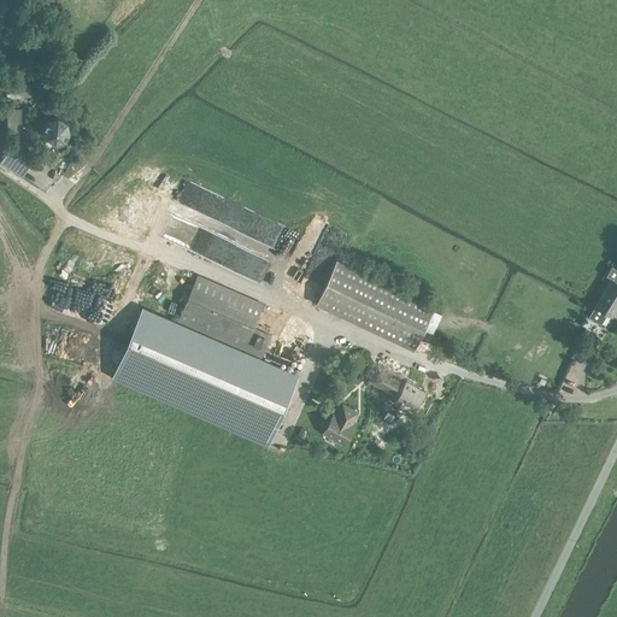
[(48,93),(46,100),(53,103),(58,88),(46,84),(43,92),(48,93)]
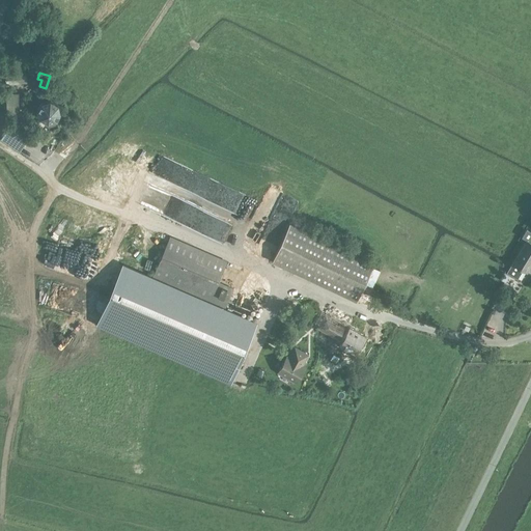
[(6,110),(18,110),(18,92),(7,92),(6,110)]
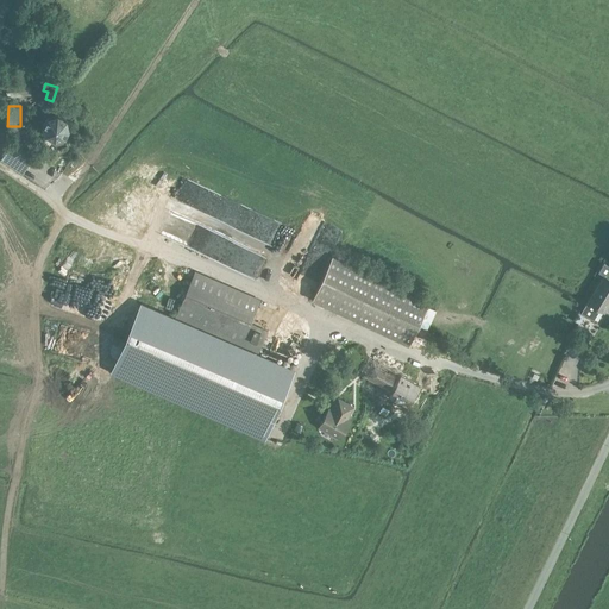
[(45,136),(46,136),(54,140),(64,137),(69,129),(66,119),(57,114),(48,117),(43,125),(45,136)]
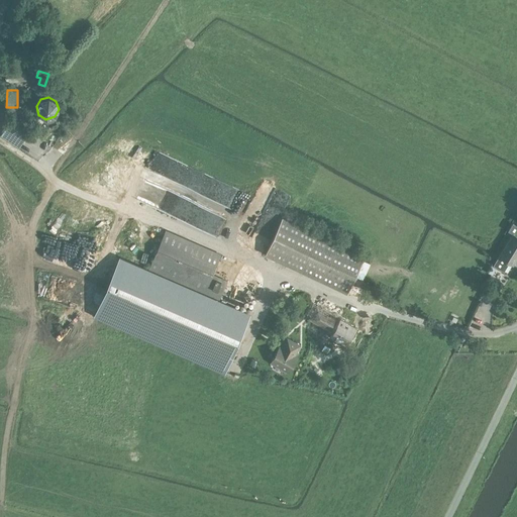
[(19,147),(26,137),(7,124),(5,128),(0,134),(19,147)]
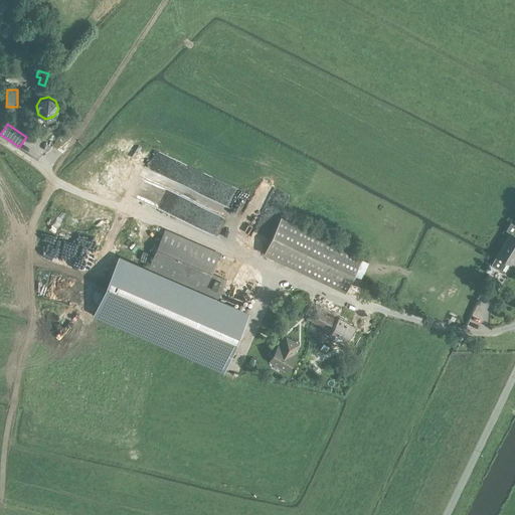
[(146,180),(138,198),(205,226),(206,225),(218,230),(225,213),(146,180)]
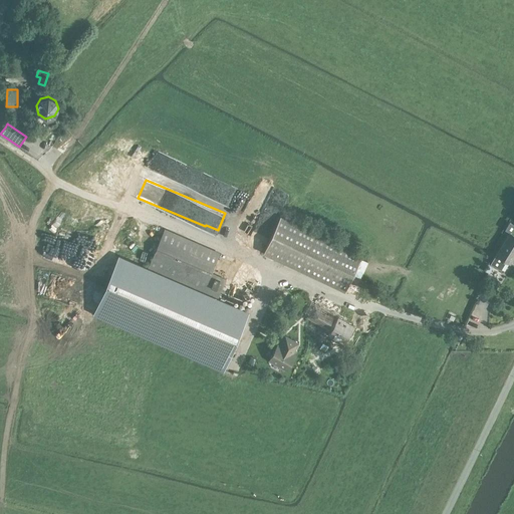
[(361,254),(322,236),(280,216),(263,253),(344,291),(361,254)]
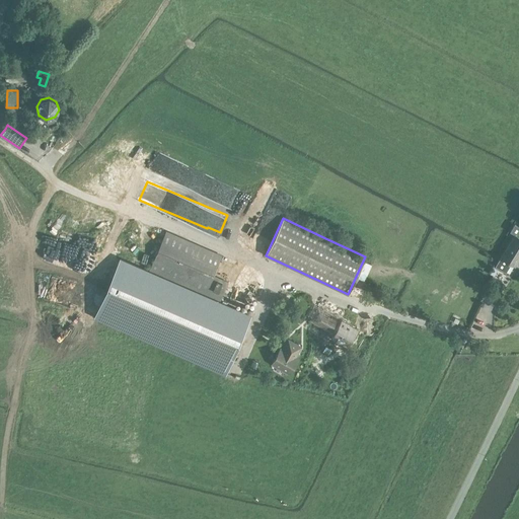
[(518,227),(496,266),(505,272),(510,263),(515,266),(518,258),(518,227)]
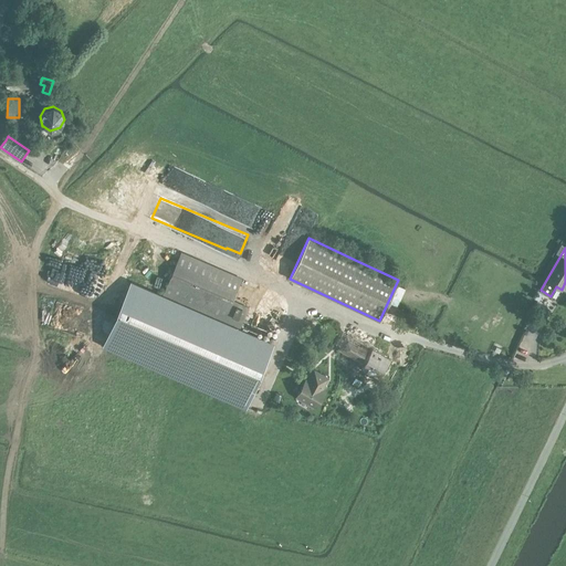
[(242,279),(181,252),(163,294),(240,327),(249,308),(232,301),(242,279)]
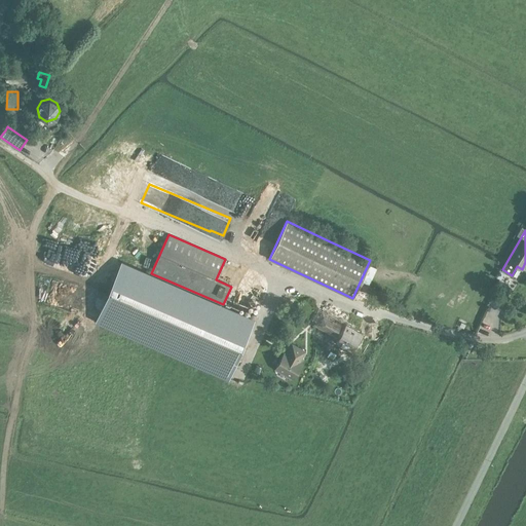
[(121,263),(97,321),(228,378),(254,320),(121,263)]
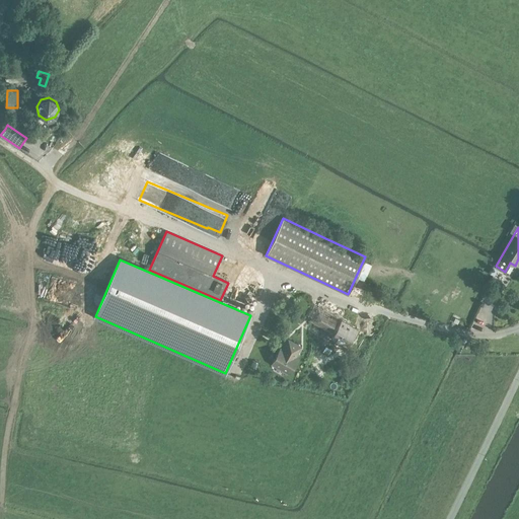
[(493,266),(490,274),(494,276),(498,269),(493,266)]
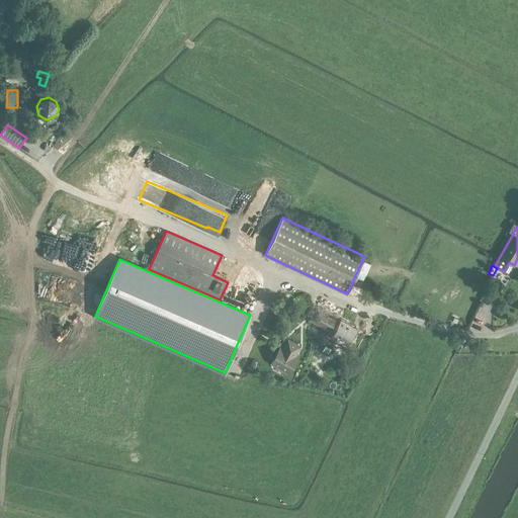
[(490,301),(496,291),(488,286),(482,296),(490,301)]
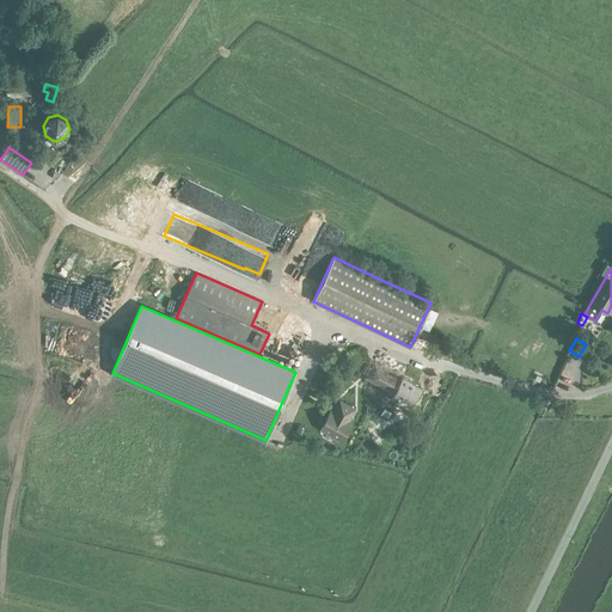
[(384,366),(372,387),(409,408),(420,387),(411,383),(414,379),(404,374),(403,377),(384,366)]
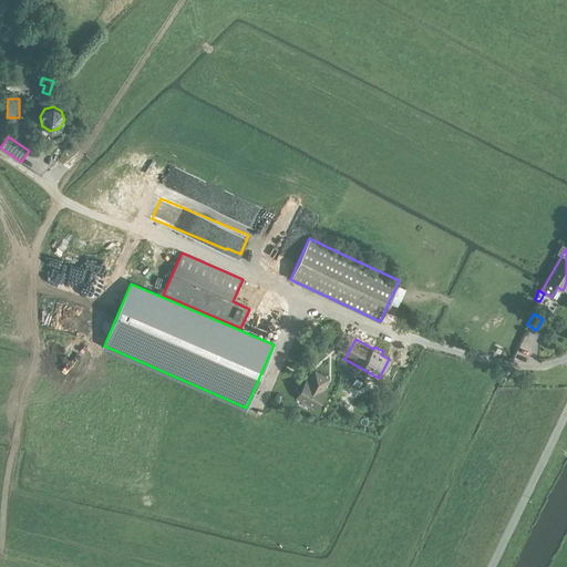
[(399,351),(392,364),(404,370),(411,357),(399,351)]
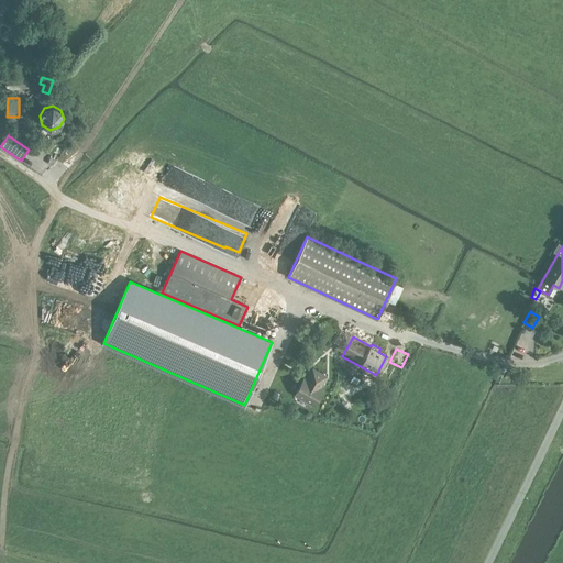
[(295,397),(313,408),(323,392),(321,389),(327,379),(313,372),(307,382),(305,381),(295,397)]
